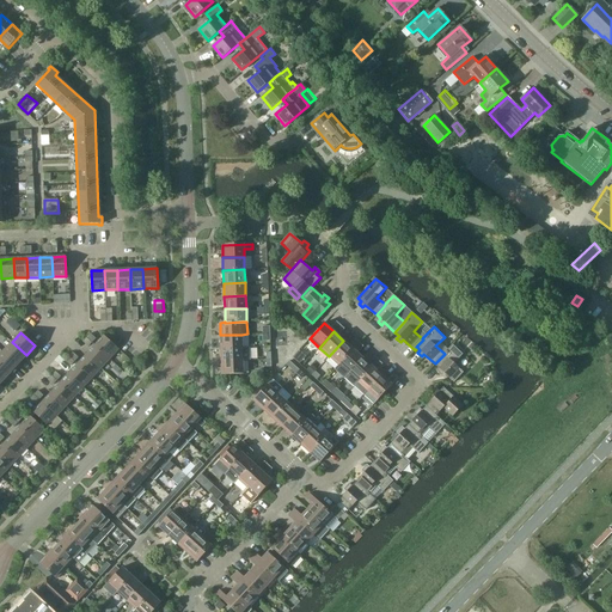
[(220,348),(243,348),(242,335),(220,335),(220,348)]
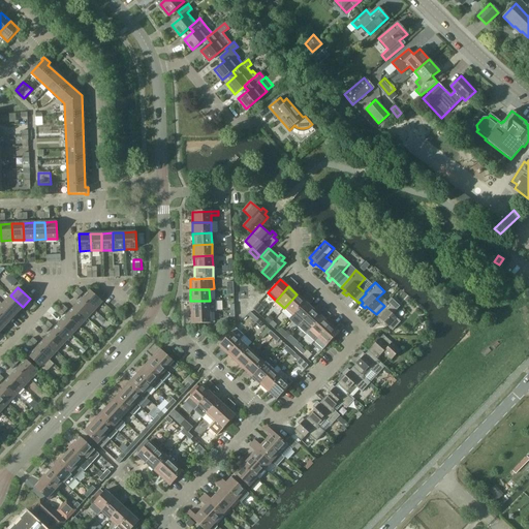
[(102,302),(96,296),(90,290),(83,299),(95,310),(102,302)]
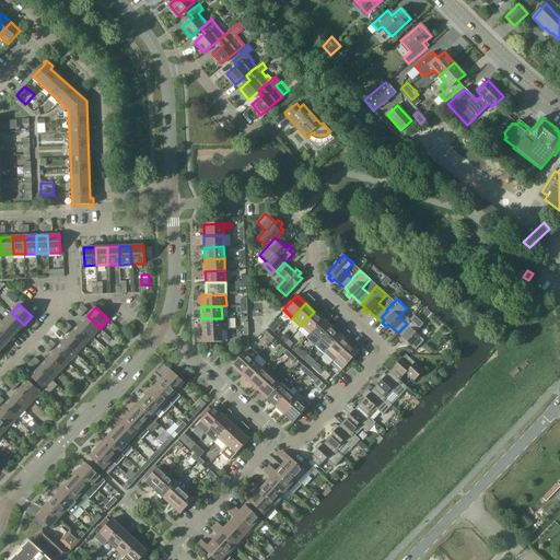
[(310,334),(323,319),(314,312),(301,326),(310,334)]
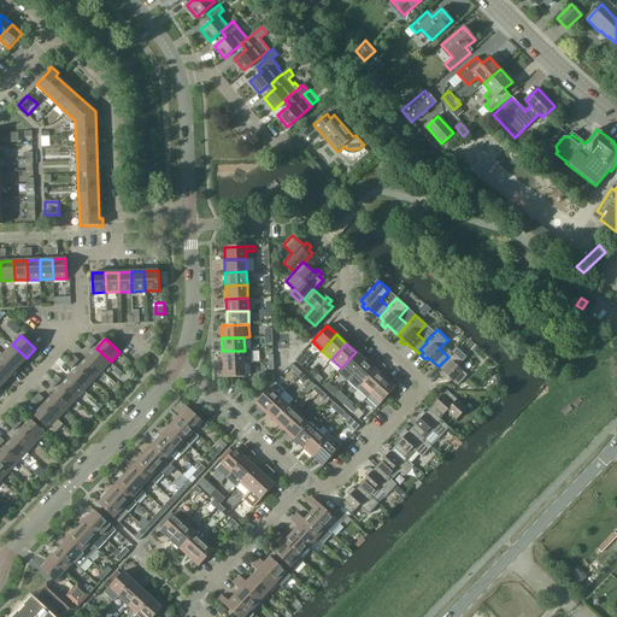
[(27,358),(12,345),(3,354),(17,368),(27,358)]
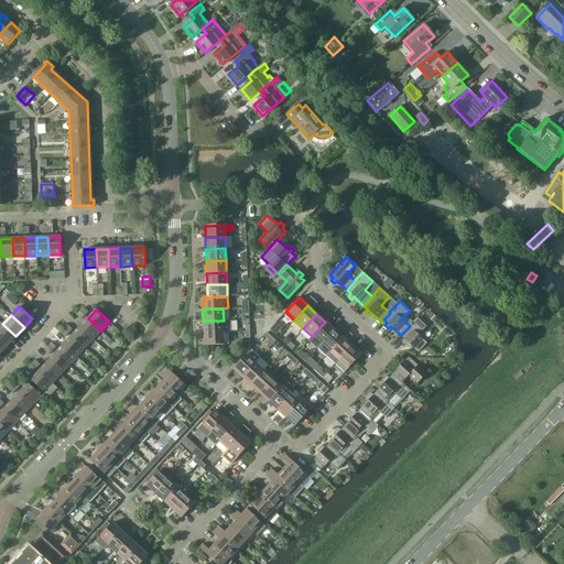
[(410,326),(401,335),(404,338),(402,340),(405,345),(408,343),(419,353),(427,343),(419,335),(426,326),(416,317),(409,325),(410,326)]
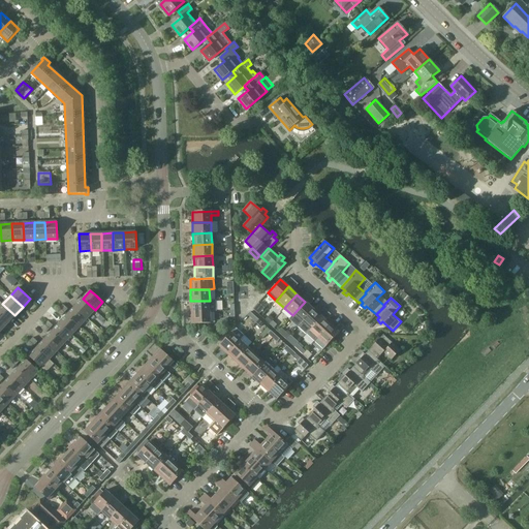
[(95,310),(83,299),(74,307),(87,318),(95,310)]
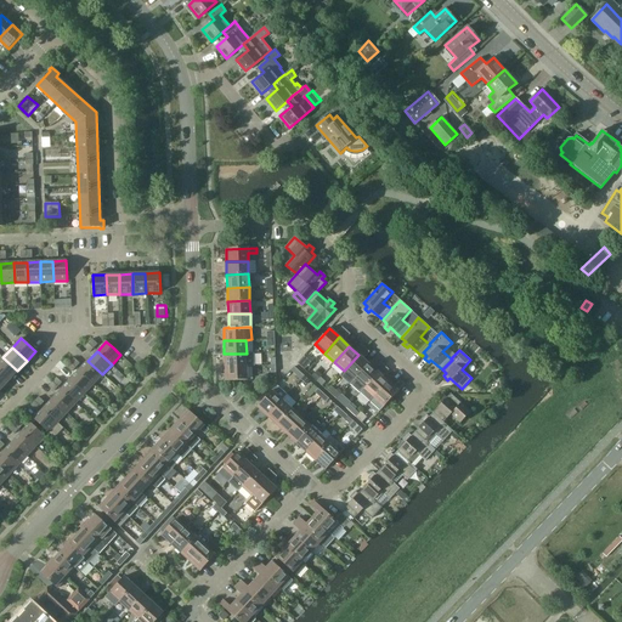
[(255,352),(247,354),(224,354),(225,367),(247,367),(247,366),(256,366),(255,352)]
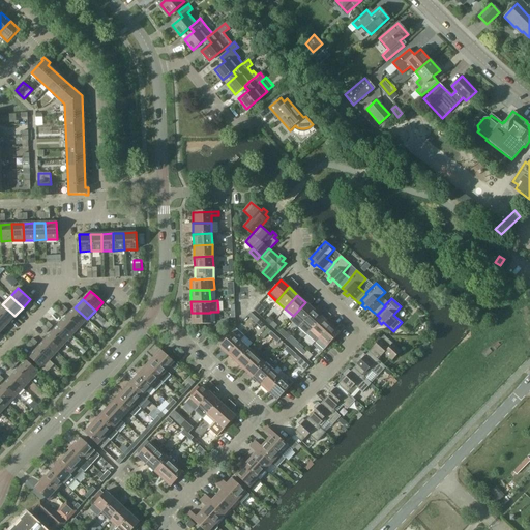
[(106,301),(100,306),(110,317),(115,312),(106,301)]
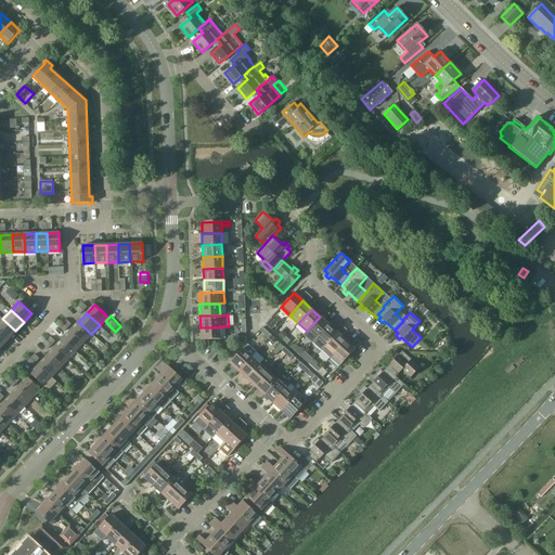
[(315,339),(328,324),(320,317),(307,331),(315,339)]
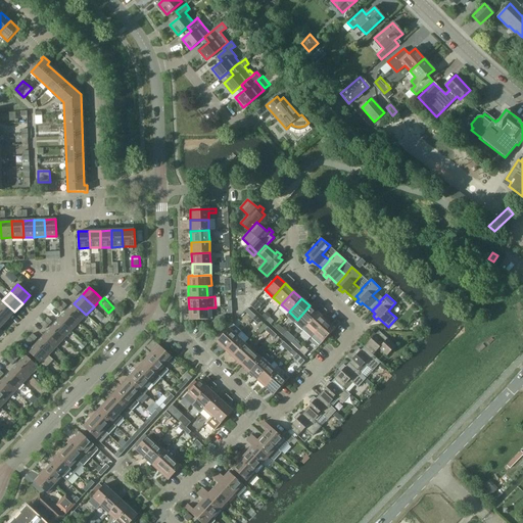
[(14,312),(2,300),(0,302),(0,313),(7,320),(14,312)]
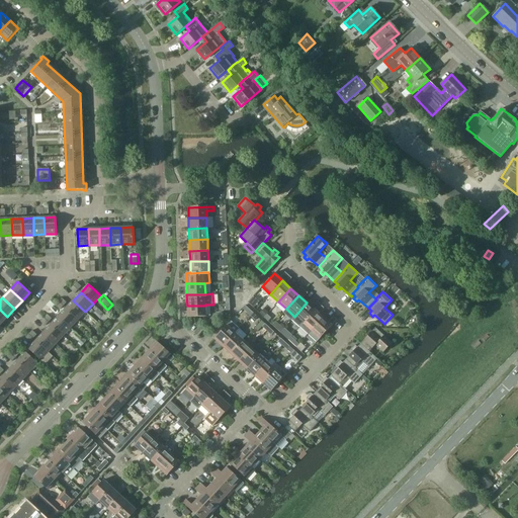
[(85,312),(73,300),(66,309),(78,320),(85,312)]
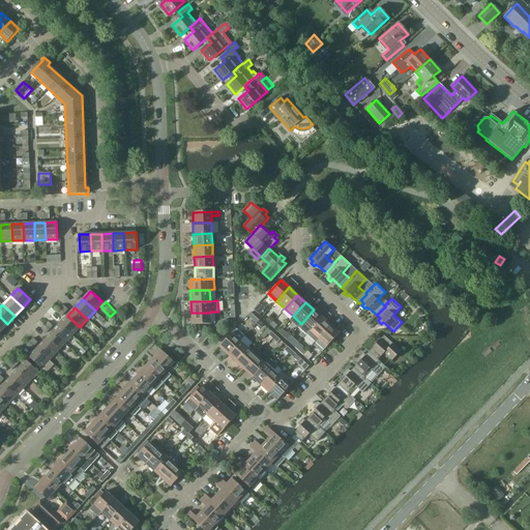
[(310,331),(322,317),(314,310),(301,324),(310,331)]
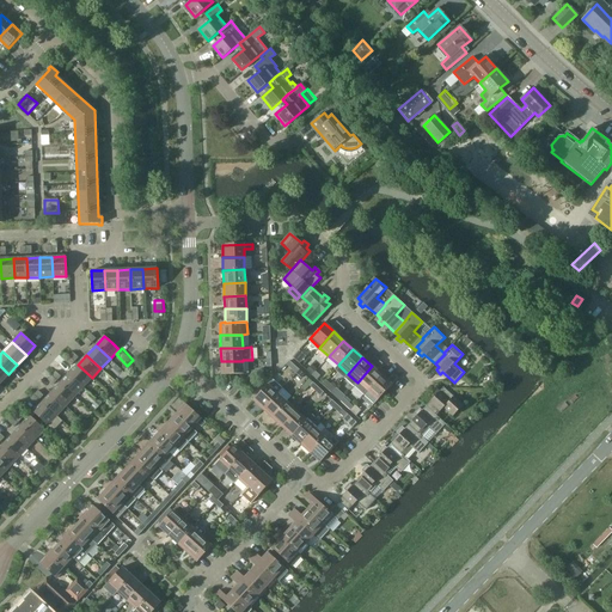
[(243,361),(221,361),(221,374),(244,374),(243,361)]
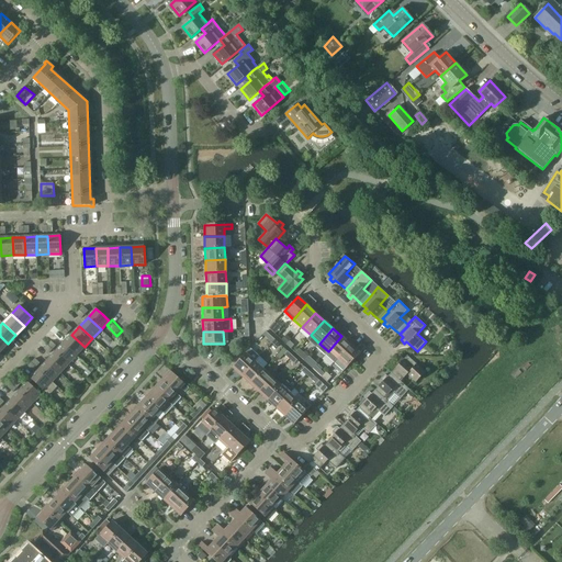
[(263,335),(267,338),(271,343),(274,339),(266,332),(263,335)]
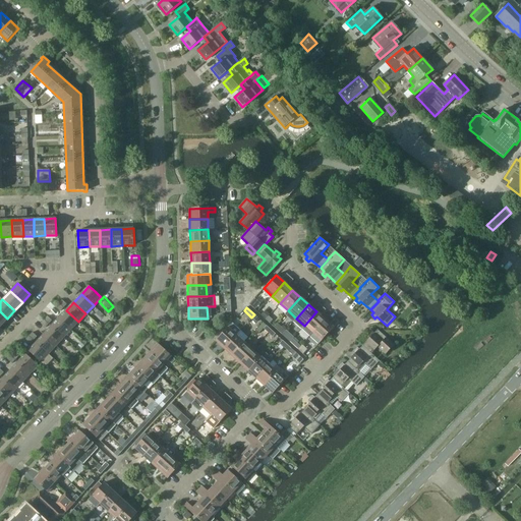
[(78,322),(66,310),(59,319),(71,330),(78,322)]
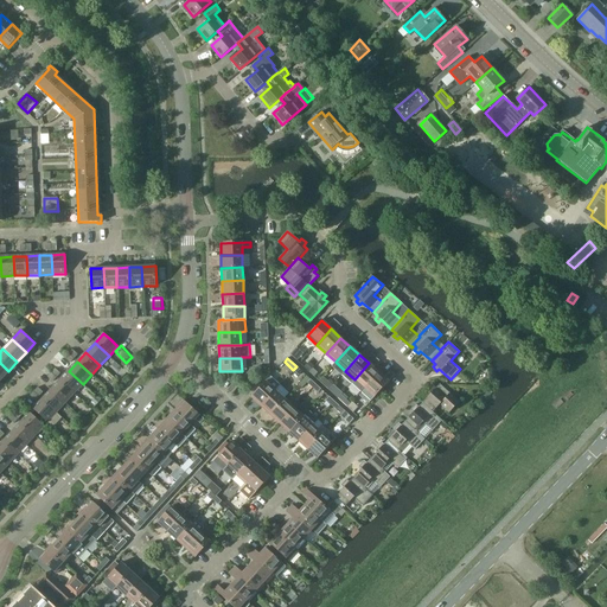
[(352,384),(360,391),(378,372),(369,363),(355,379),(356,381),(352,384)]
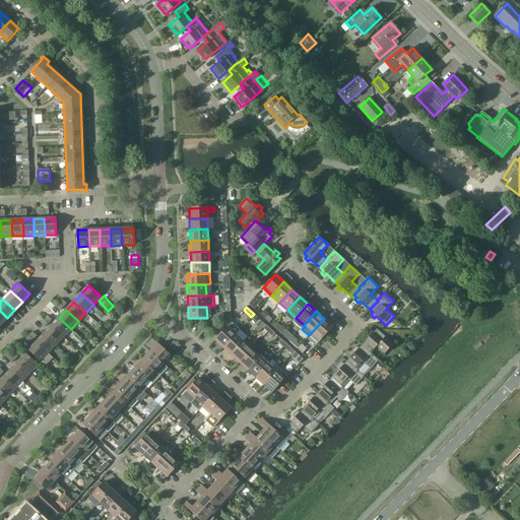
[(71,329),(59,318),(51,326),(63,337),(71,329)]
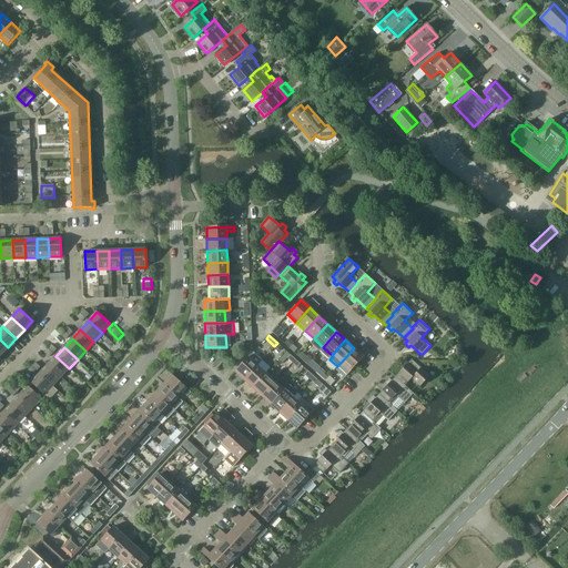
[(347,375),(369,351),(366,347),(359,354),(354,348),(337,366),(347,375)]
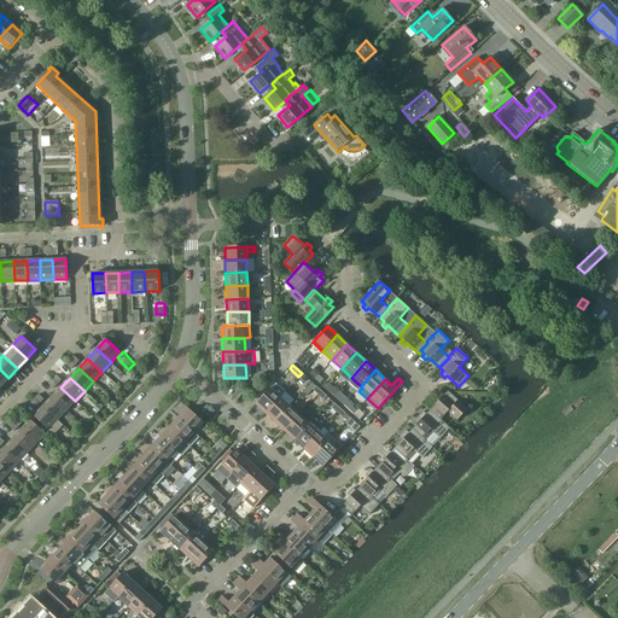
[(275,383),(256,404),(266,413),(280,397),(285,392),(275,383)]
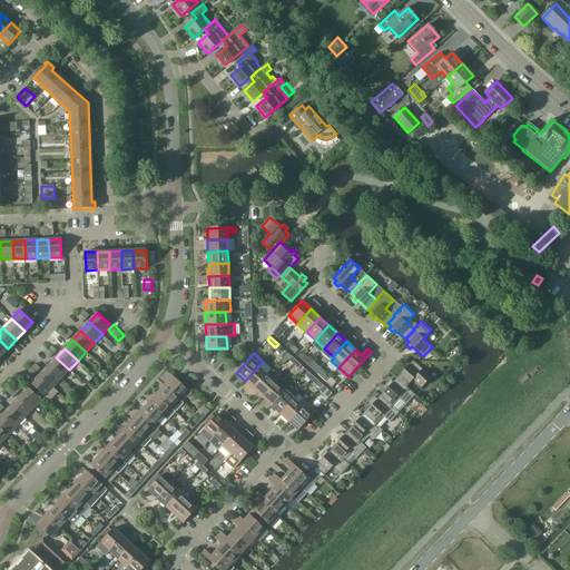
[(69,370),(56,357),(48,366),(61,379),(69,370)]
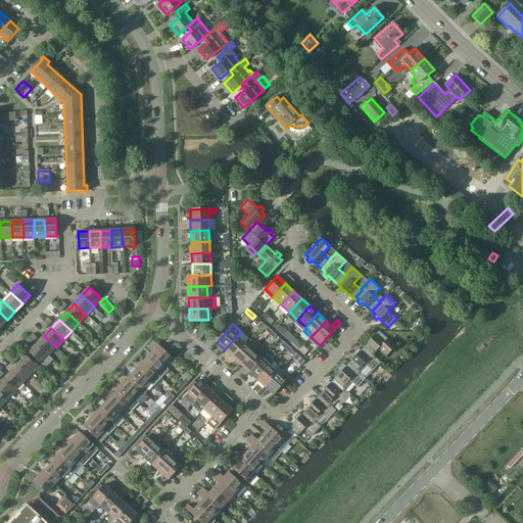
[(373,337),(364,347),(372,354),(373,354),(379,347),(387,354),(395,346),(379,331),(376,334),(374,332),(371,335),(373,337)]
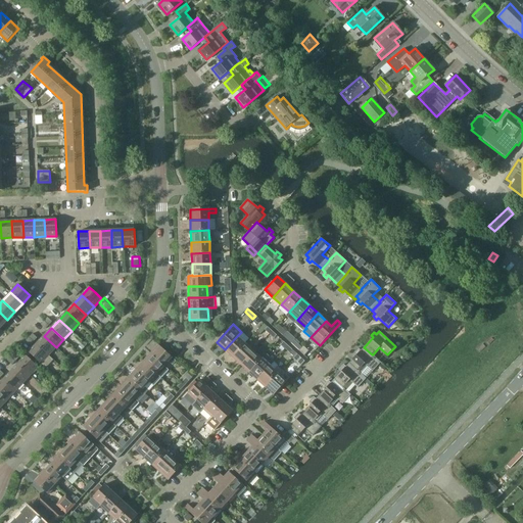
[(56,347),(44,336),(37,344),(48,355),(56,347)]
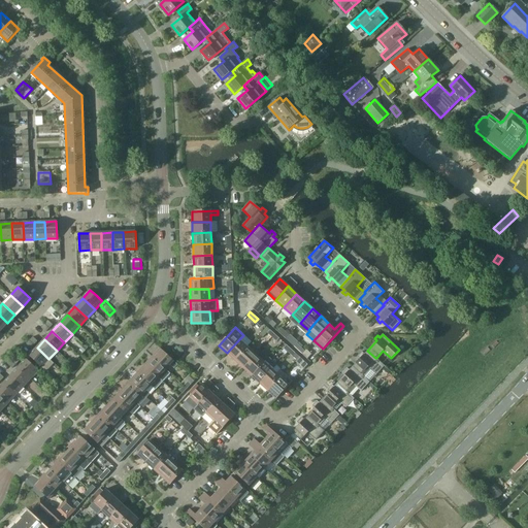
[(235,360),(248,347),(239,339),(227,353),(235,360)]
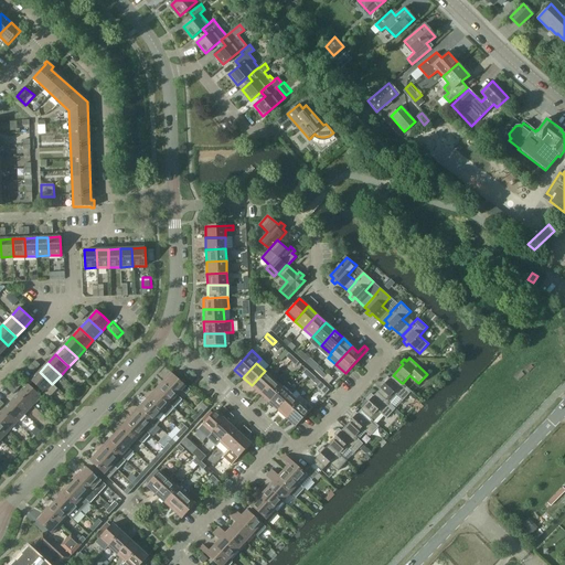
[(317,369),(330,381),(333,377),(320,365),(317,369)]
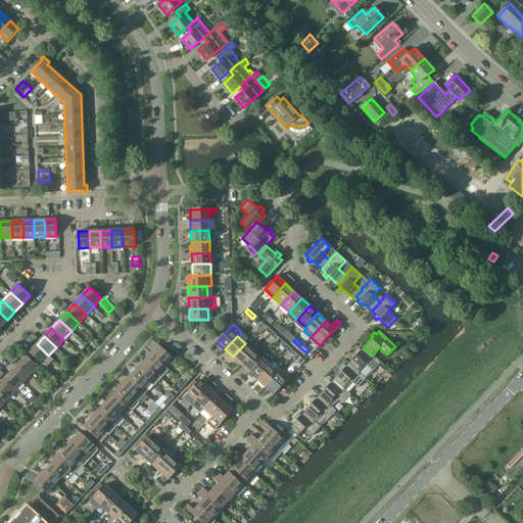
[(245,343),(233,357),(241,365),(253,350),(245,343)]
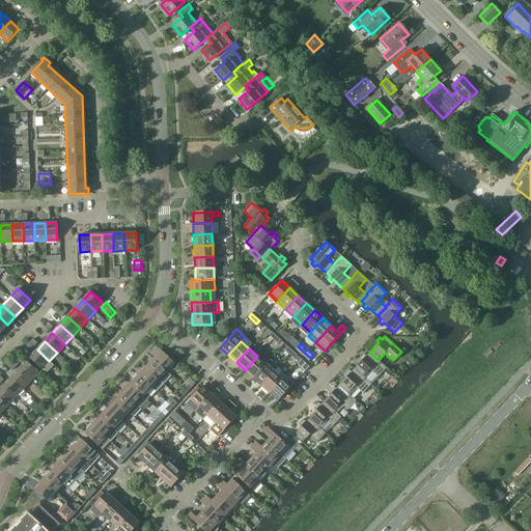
[(49,361),(37,350),(29,358),(42,369),(49,361)]
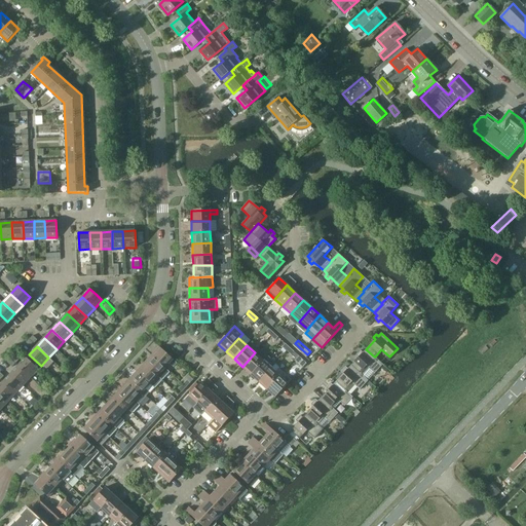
[(178,364),(159,347),(152,355),(166,368),(170,364),(174,368),(178,364)]
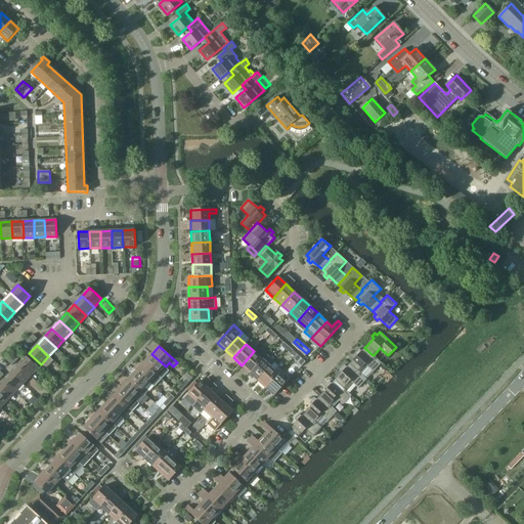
[(250,373),(266,353),(259,347),(254,352),(254,351),(242,365),(250,373)]
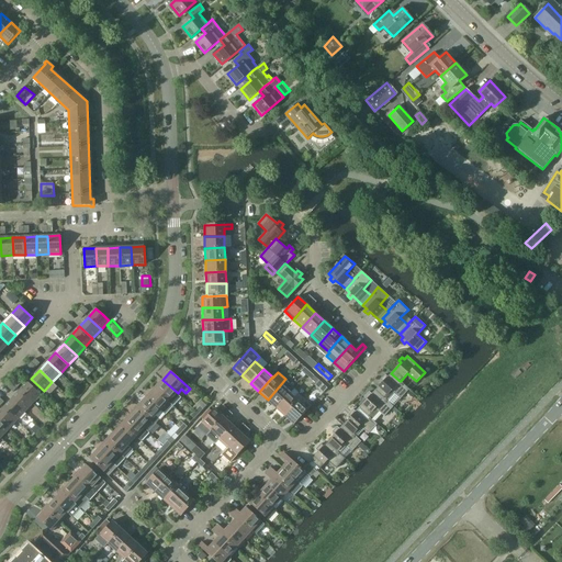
[(384,380),(374,391),(384,398),(391,391),(400,398),(409,389),(401,381),(400,381),(391,373),(388,377),(385,374),(382,378),(384,380)]
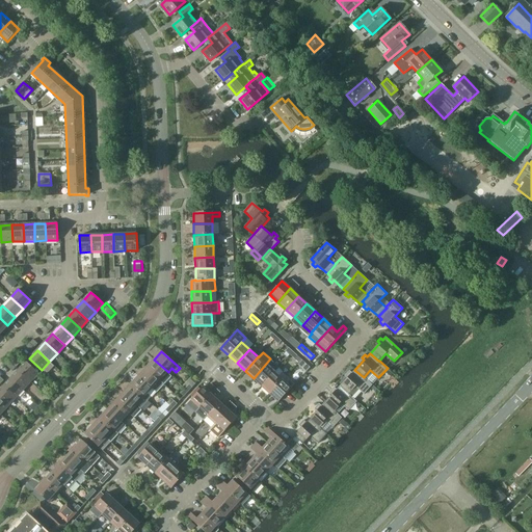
[(270,358),(254,378),(262,386),(274,372),(275,373),(281,368),(270,358)]
